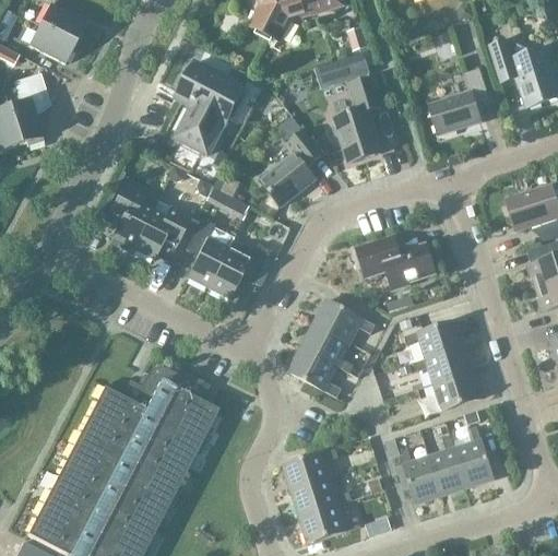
[(279,37),(288,18),(313,10),(313,11),(341,2),(340,0),(262,0),(264,4),(262,4),(251,25),(279,39),(280,38),(279,37)]
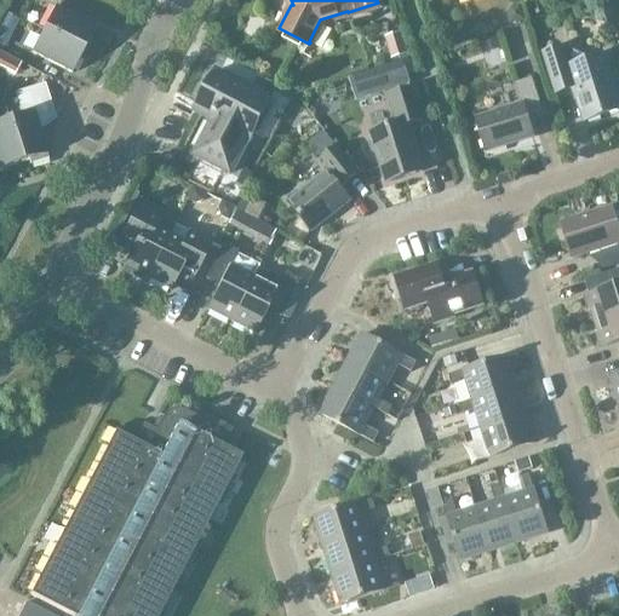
[(44,27),(84,47),(96,26),(56,4),(44,27)]
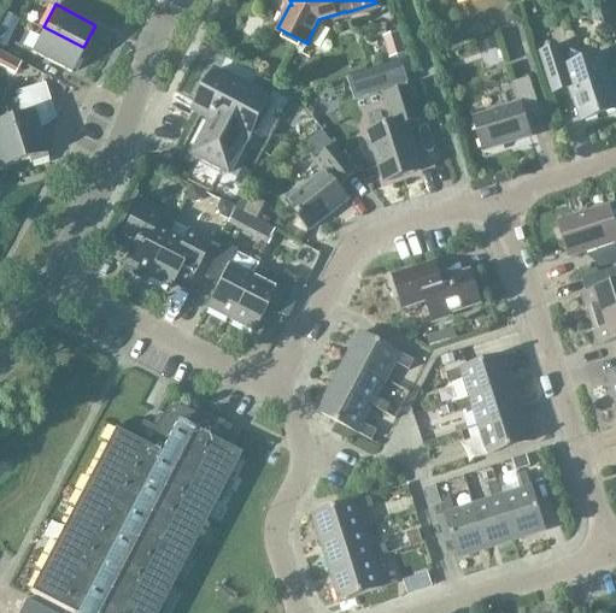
[(387,49),(402,45),(396,25),(381,30),(387,49)]
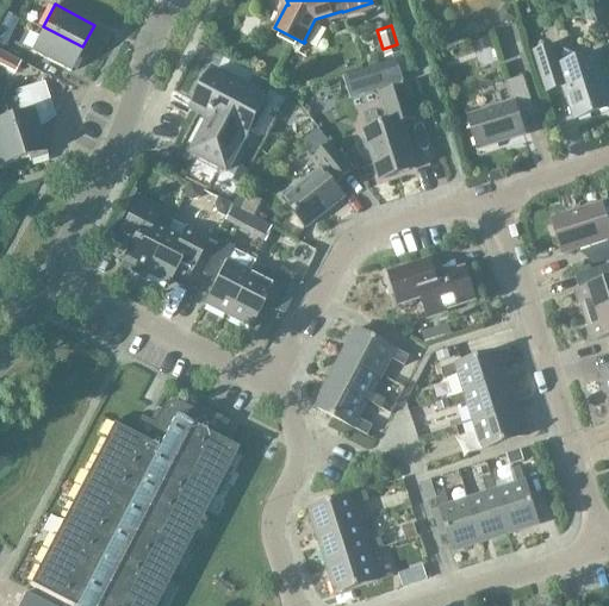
[(72,69),(82,47),(43,26),(31,49),(72,69)]
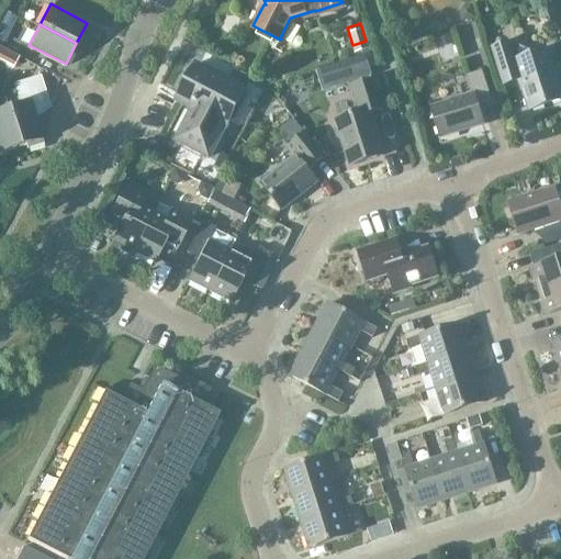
[(444,59),(459,55),(453,35),(439,40),(444,59)]
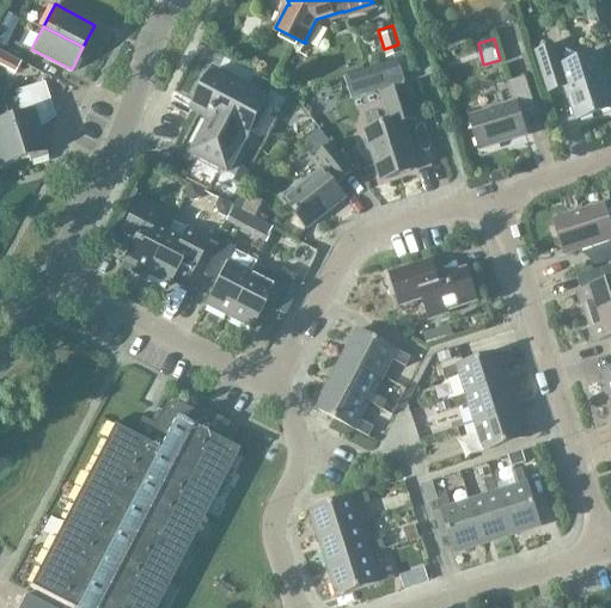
[(610,96),(597,51),(562,63),(556,43),(536,50),(549,88),(567,83),(578,116),(610,105),(610,96)]
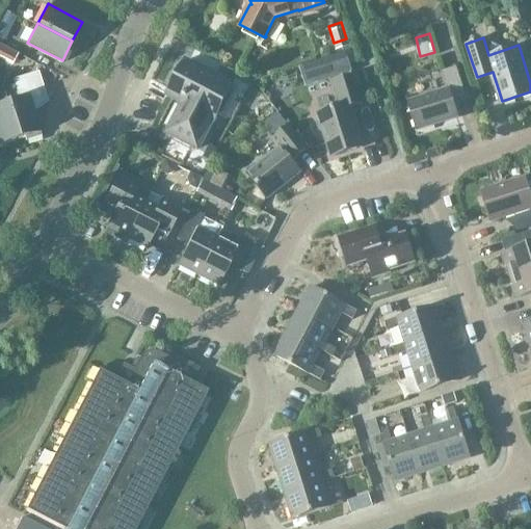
[(183,100),(167,130),(197,147),(217,111),(219,112),(223,110),(232,95),(231,89),(229,88),(232,82),(186,58),(181,67),(176,68),(169,79),(173,84),(170,86),(187,96),(185,101),(183,100)]
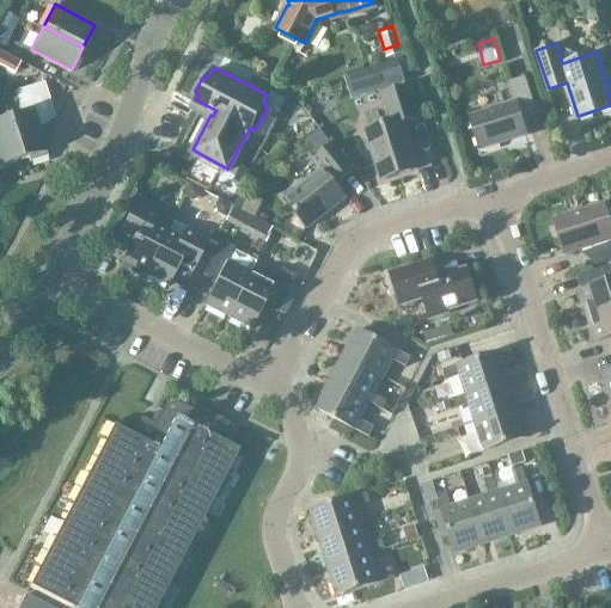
[(526,133),(520,114),(537,109),(526,77),(509,83),(515,100),(471,115),(481,147),(526,133)]
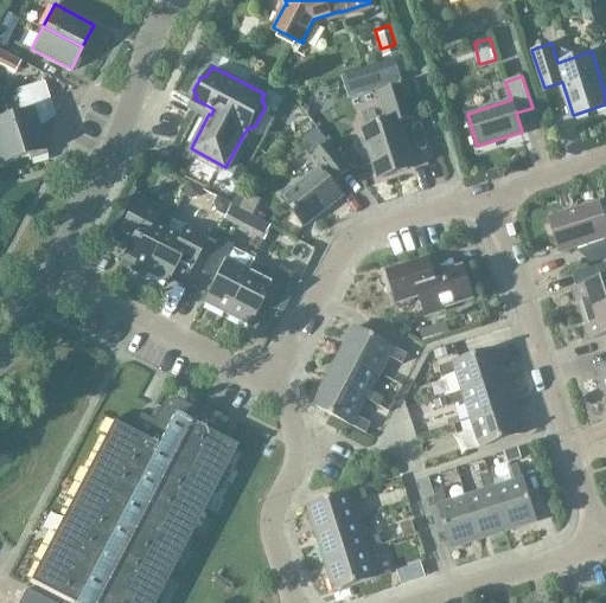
[(10,114),(23,156),(29,154),(30,158),(48,153),(37,119),(55,113),(44,78),(16,88),(23,109),(10,114)]
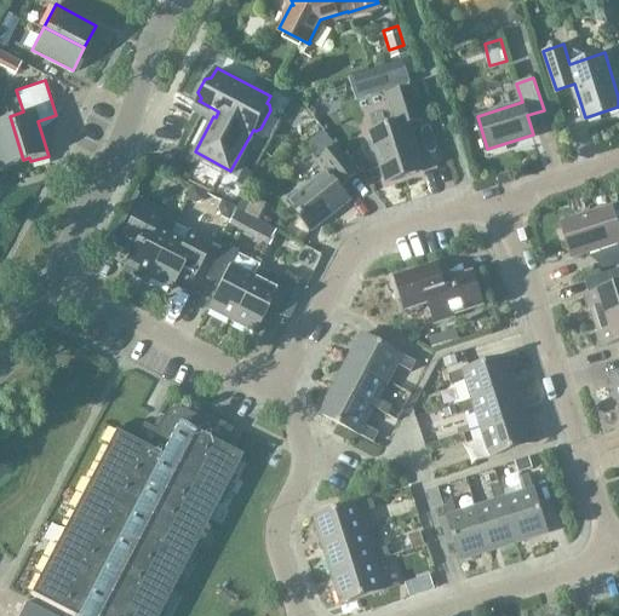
[(424,168),(410,121),(424,116),(413,85),(388,92),(397,120),(371,128),(388,180),(424,168)]
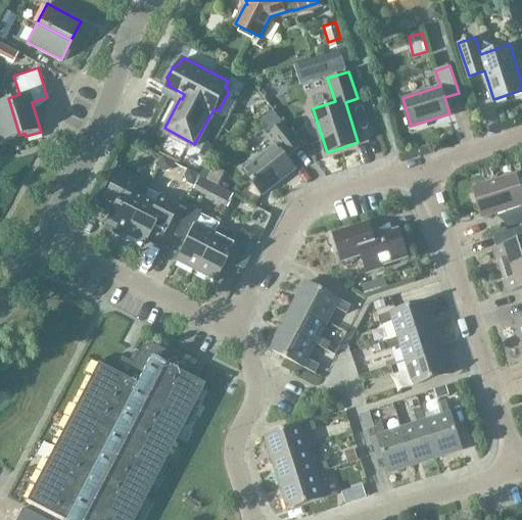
[(0,140),(19,135),(8,98),(0,100),(0,140)]
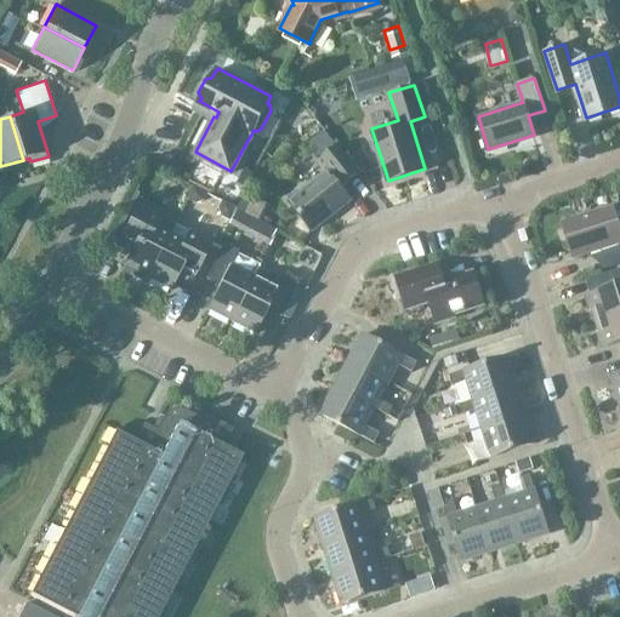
[(323,155),(343,182),(357,172),(336,144),(323,155)]
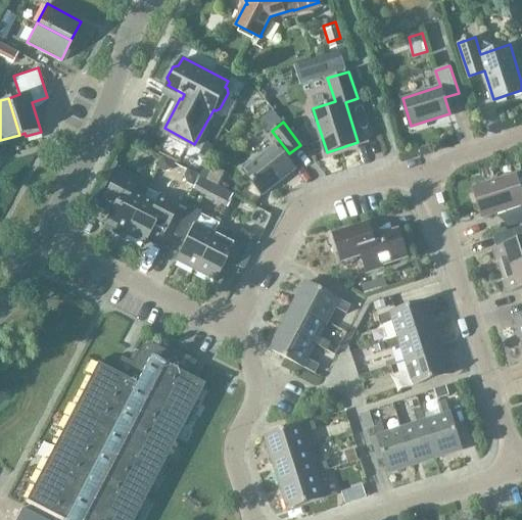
[(295,167),(276,143),(244,169),(263,192),(265,191),(264,190),(283,175),(284,176),(295,167)]
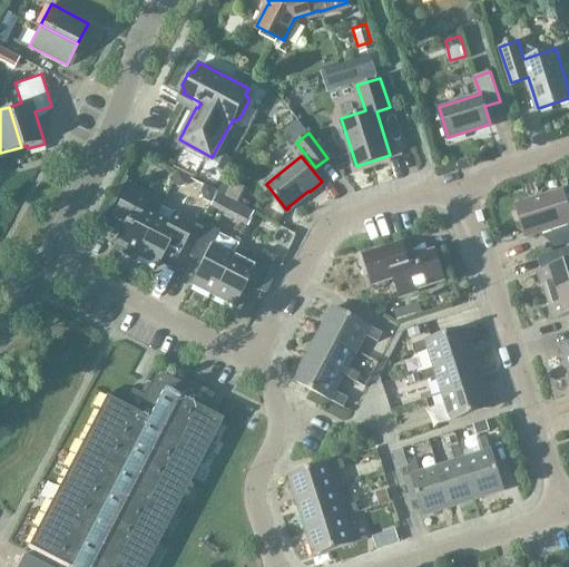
[(224,189),(237,197),(246,183),(233,175),(224,189)]
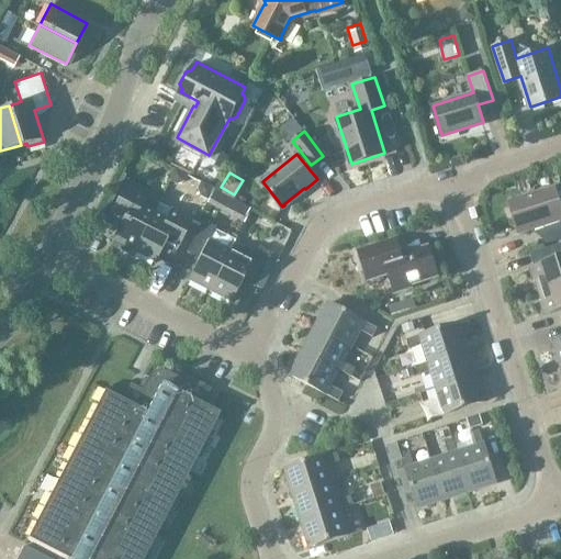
[(146,194),(125,183),(112,209),(112,210),(113,209),(124,214),(112,238),(114,239),(112,243),(128,252),(131,247),(134,249),(154,211),(142,204),(146,194)]
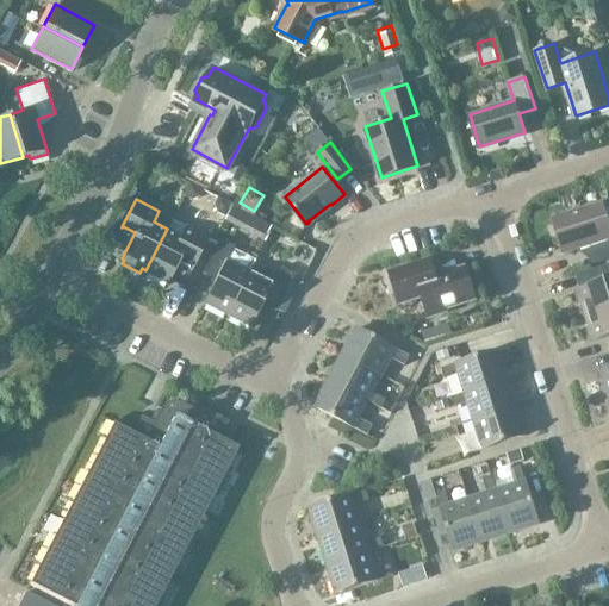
[(564,252),(595,242),(600,258),(608,255),(608,205),(604,207),(602,201),(552,218),(564,252)]
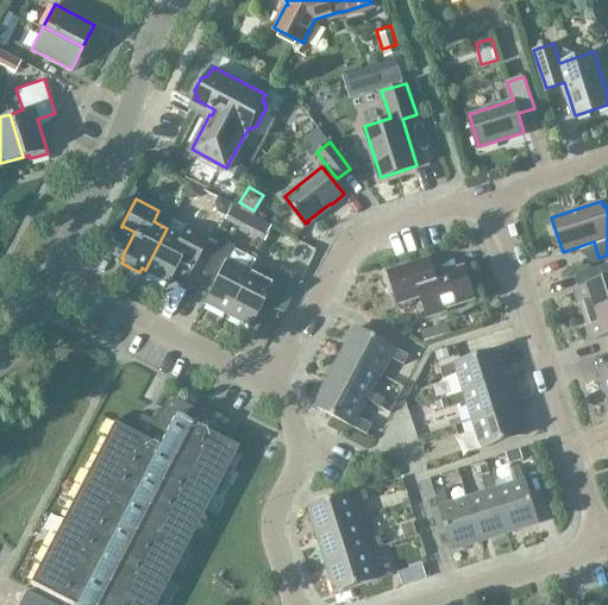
[(167,228),(145,270),(168,282),(181,256),(194,263),(193,264),(194,264),(208,237),(185,225),(180,234),(167,228)]
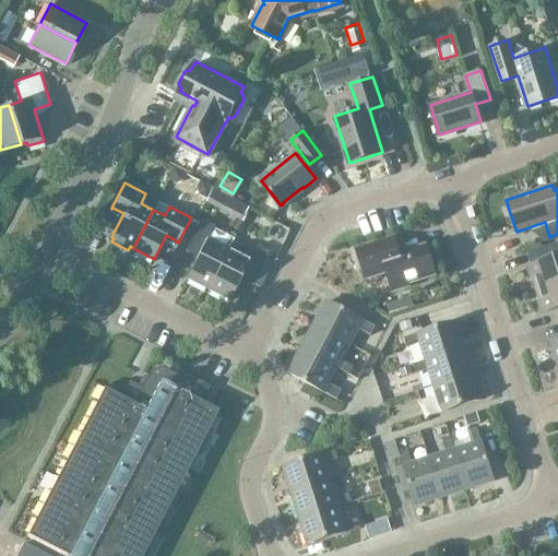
[(214,224),(201,219),(186,247),(199,253),(187,276),(209,287),(228,249),(234,237),(213,226),(214,224)]
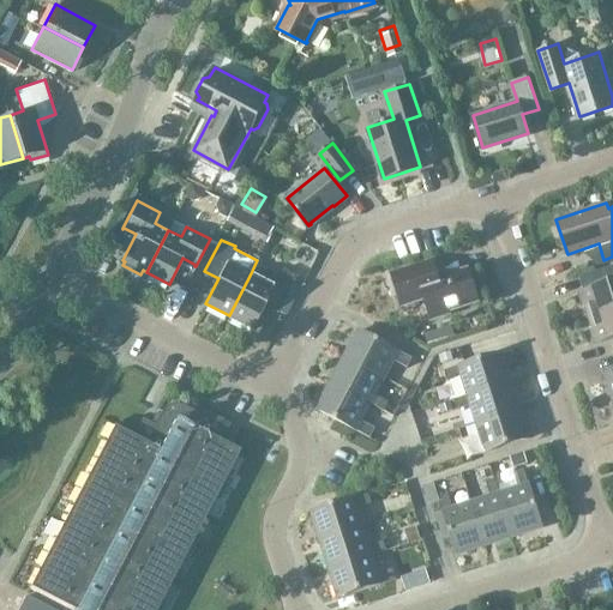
[(468,267),(438,277),(433,258),(391,271),(402,303),(425,296),(432,318),(450,312),(450,309),(479,300),(468,267)]
